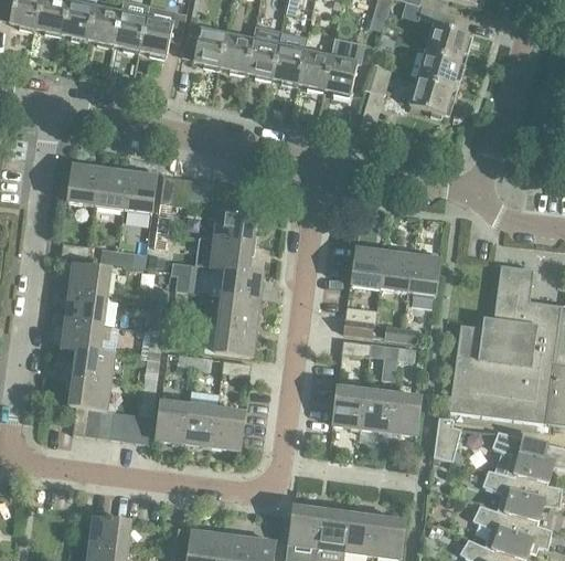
[(1,0),(0,9),(0,18),(10,20),(9,22),(19,24),(18,25),(18,28),(34,31),(34,29),(34,28),(35,28),(41,0),(1,0)]
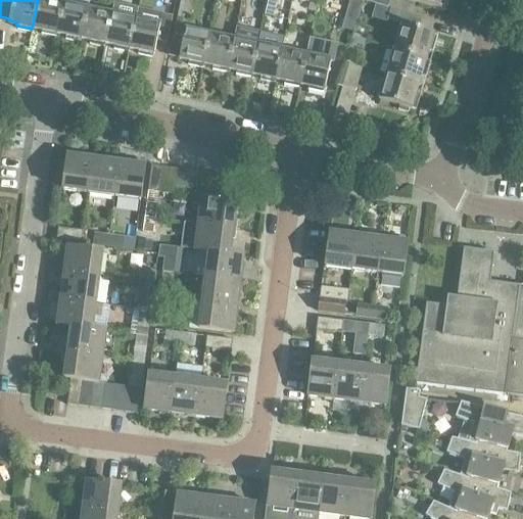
[(38,0),(33,26),(42,28),(42,30),(42,31),(56,34),(57,33),(57,31),(63,0),(38,0)]
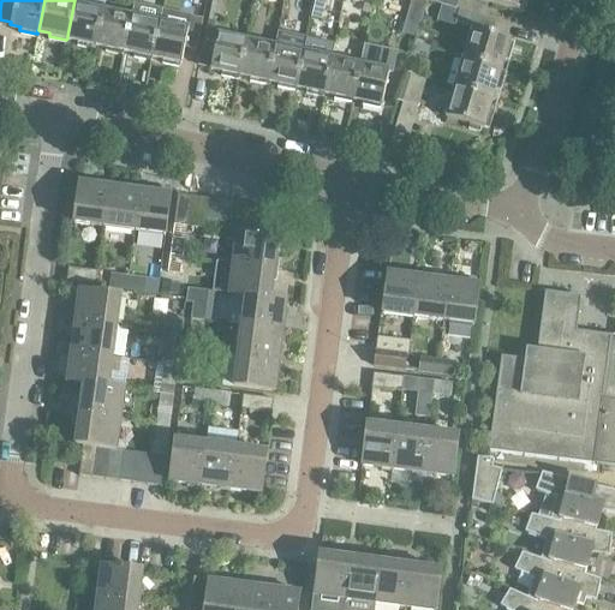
[(75,0),(67,36),(78,39),(77,40),(77,42),(95,46),(95,43),(95,42),(96,42),(103,5),(105,0),(75,0)]
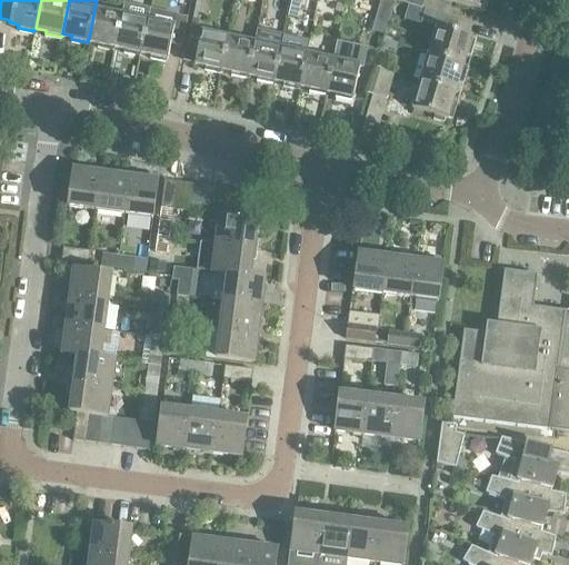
[(122,10),(115,45),(125,47),(125,48),(123,50),(140,53),(140,51),(141,50),(149,16),(150,6),(125,0),(122,10)]
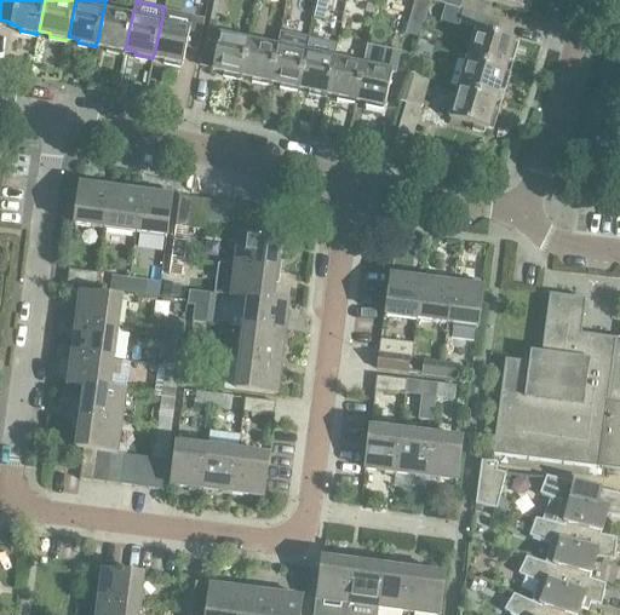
[(414,0),(406,30),(419,34),(430,0),(414,0)]
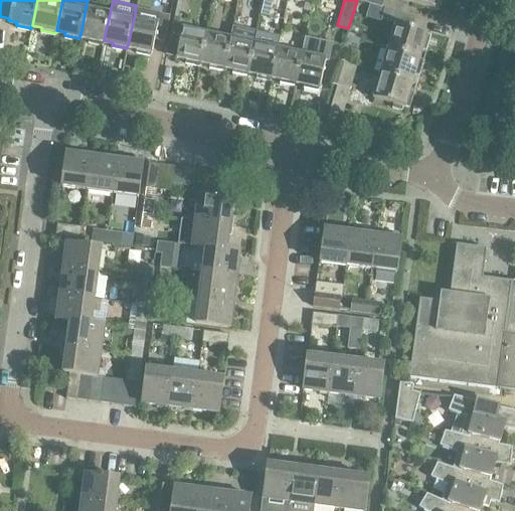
[(368,0),(382,4),(398,9),(401,0),(368,0)]
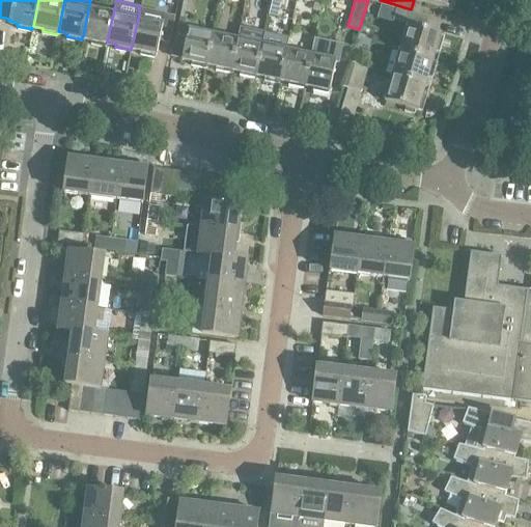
[(89,4),(83,36),(91,38),(91,39),(91,42),(106,45),(107,43),(107,42),(114,9),(92,5),(89,4)]
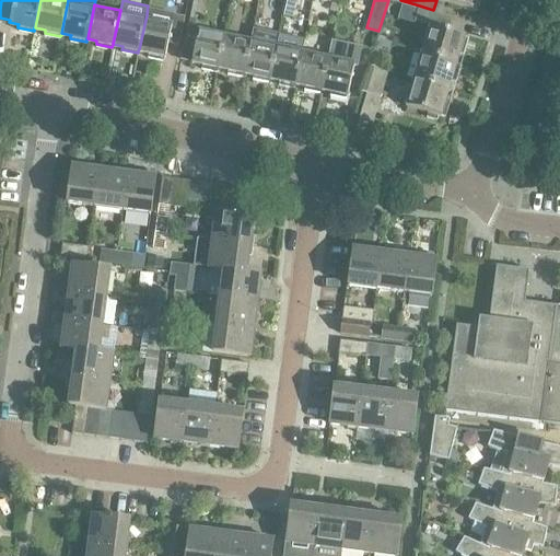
[(147,15),(139,49),(149,51),(148,53),(148,55),(164,58),(164,56),(164,55),(165,55),(168,41),(175,12),(175,11),(148,6),(147,15)]
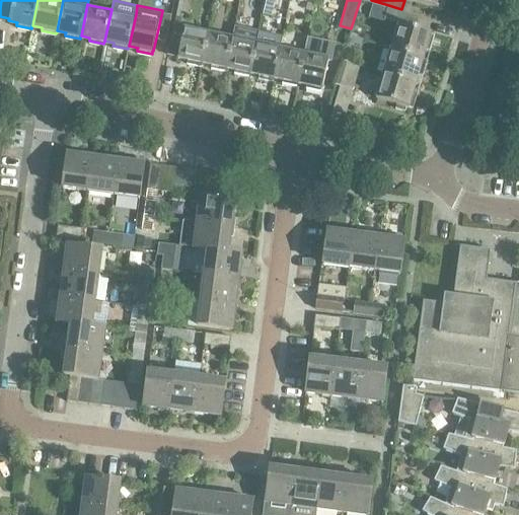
[(174,19),(168,51),(178,53),(178,56),(187,58),(186,59),(186,61),(201,64),(201,62),(201,61),(202,61),(208,30),(184,25),(184,22),(174,19)]
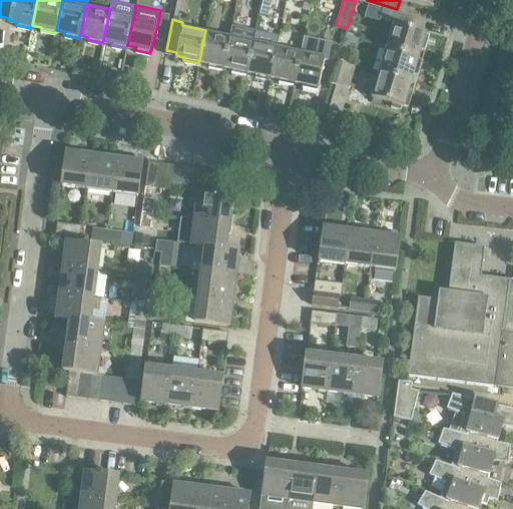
[(395,21),(388,44),(420,54),(423,45),(426,46),(431,31),(427,30),(411,26),(395,21)]
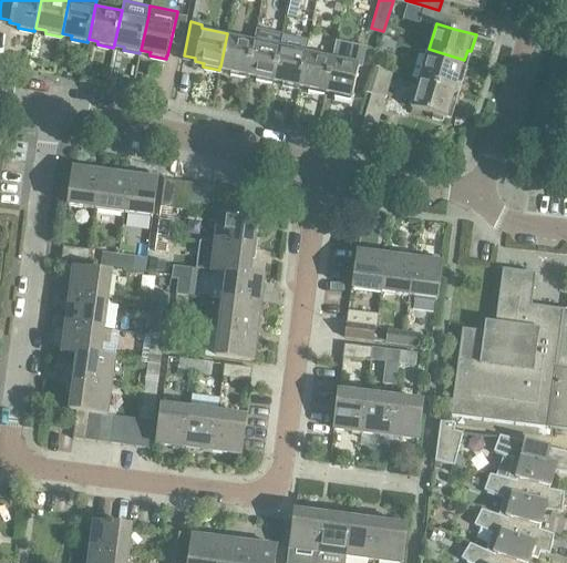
[(254,39),(247,72),(257,74),(256,75),(256,78),(272,81),(272,79),(272,78),(280,44),(282,33),(282,31),(257,26),(256,26),(255,34),(254,39)]
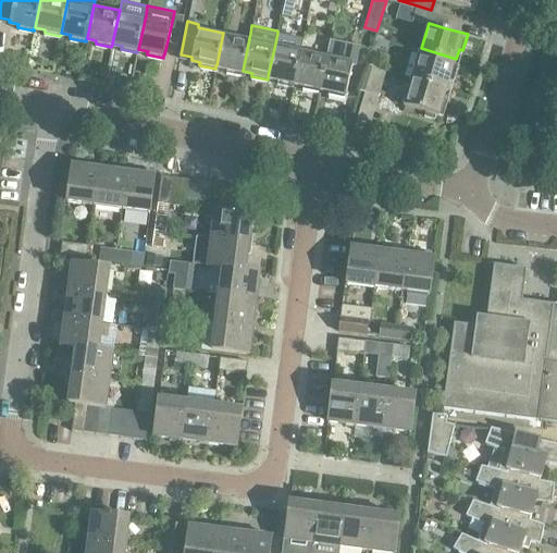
[(275,44),(268,76),(277,78),(277,80),(277,82),(293,85),(294,83),(294,82),(297,82),(304,49),(300,49),(304,36),(277,31),(277,33),(275,44)]
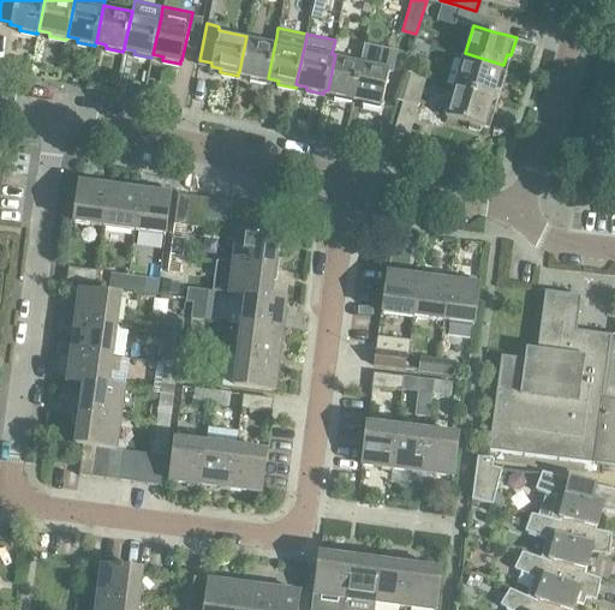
[(246,36),(239,72),(249,75),(249,76),(249,78),(266,82),(267,79),(267,78),(268,78),(275,42),(250,36),(246,36)]
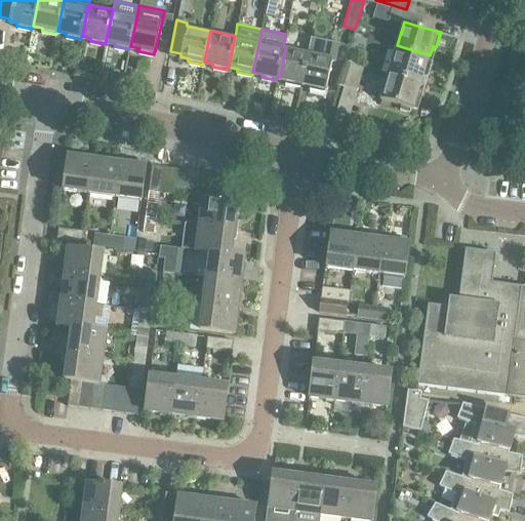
[(355,33),(351,46),(354,47),(363,50),(367,37),(355,33)]
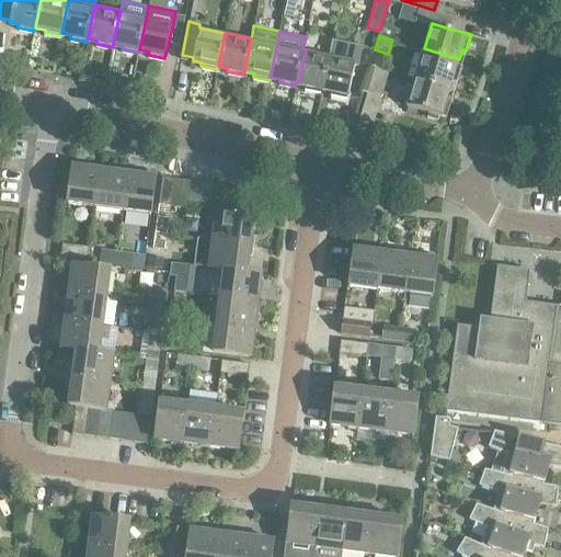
[(331,55),(324,88),(331,90),(331,91),(331,93),(347,97),(347,94),(347,93),(348,93),(355,61),(357,63),(362,45),(333,38),(330,55),(331,55)]
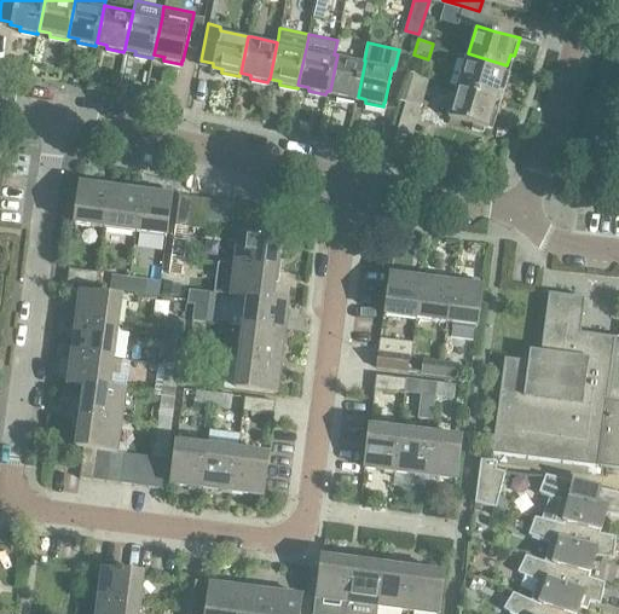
[(468,53),(460,81),(498,93),(502,84),(505,85),(512,67),(507,65),(468,53)]
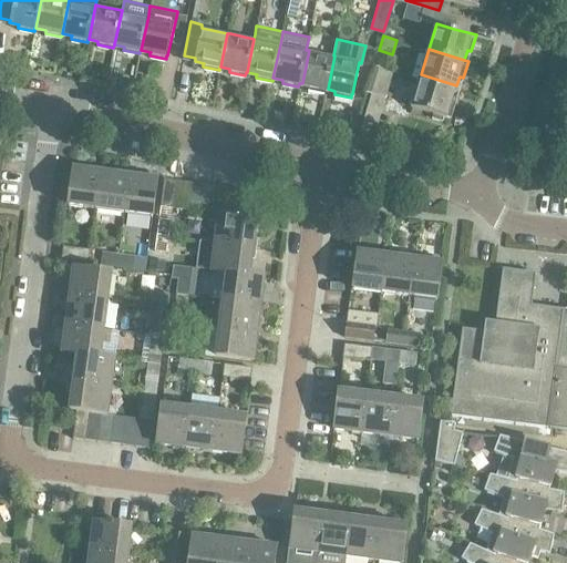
[(309,50),(302,83),(309,85),(308,89),(325,92),(326,89),(328,89),(334,55),(333,55),(309,50)]
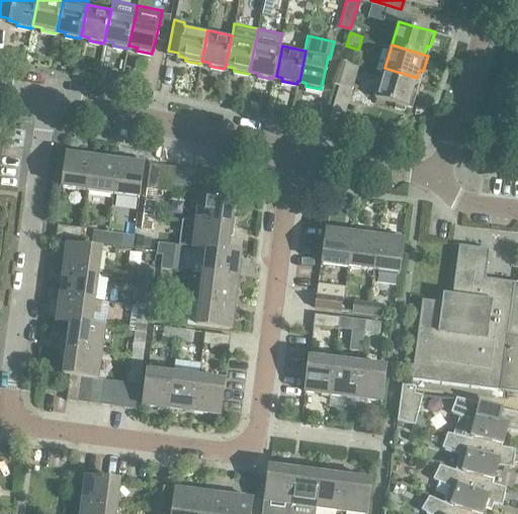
[(339,83),(332,108),(333,109),(345,112),(360,63),(355,61),(346,59),(339,83)]
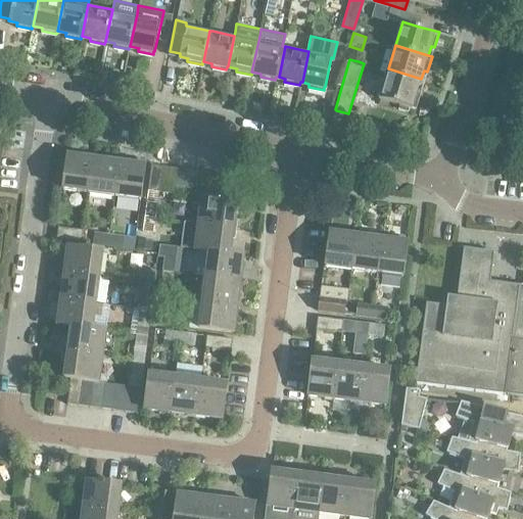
[(388,68),(380,94),(398,100),(397,103),(410,107),(411,103),(414,104),(414,102),(418,103),(422,89),(419,88),(421,79),(388,68)]
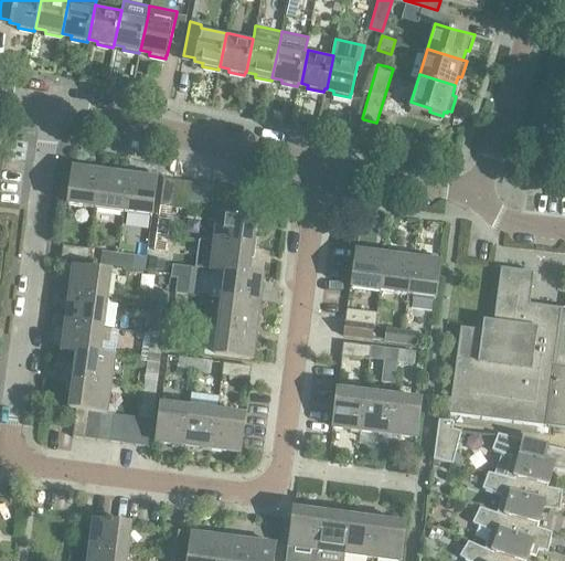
[(65,168),(61,200),(97,204),(103,166),(74,162),(73,169),(65,168)]
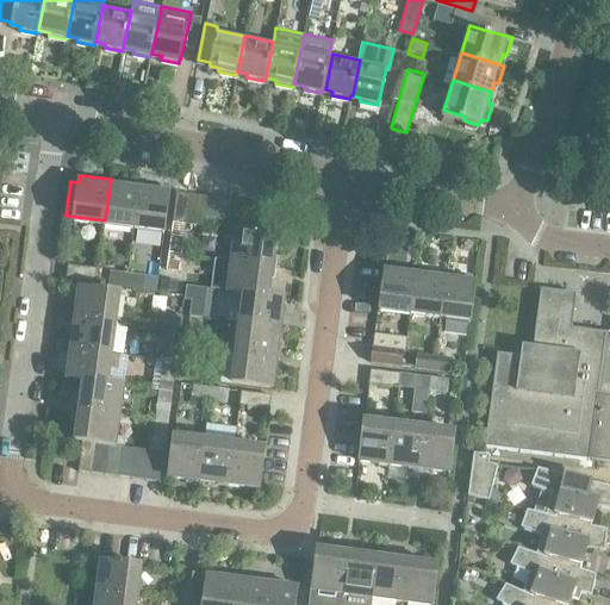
[(141,184),(111,179),(105,220),(135,225),(141,184)]
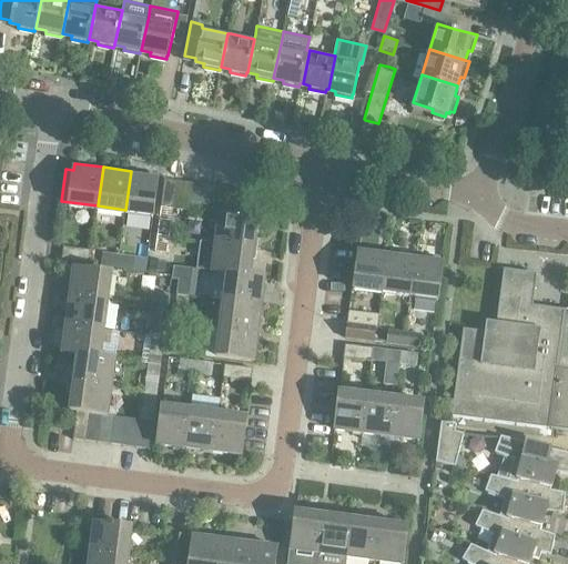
[(159,174),(131,171),(125,210),(154,213),(159,174)]
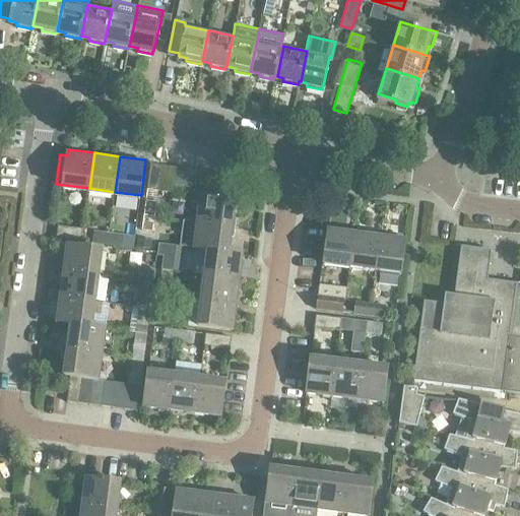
[(160,187),(164,162),(151,159),(148,185),(160,187)]
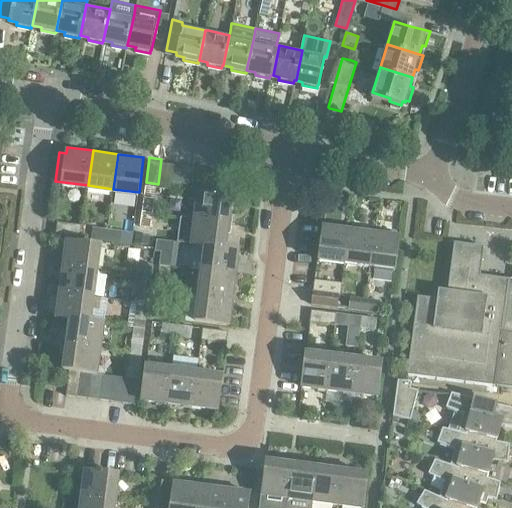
[(172,160),(161,159),(158,184),(169,185),(172,160)]
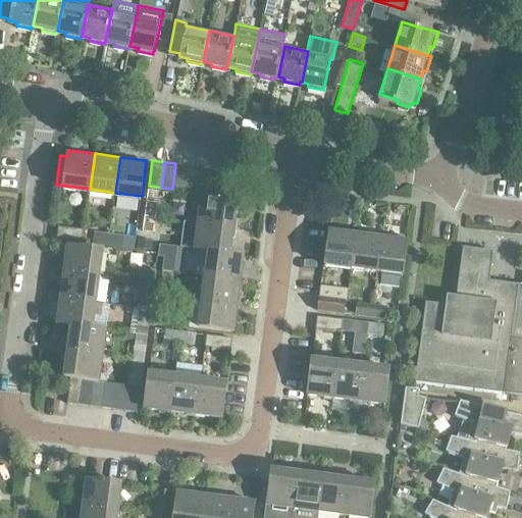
[(175,163),(172,189),(185,191),(188,165),(175,163)]
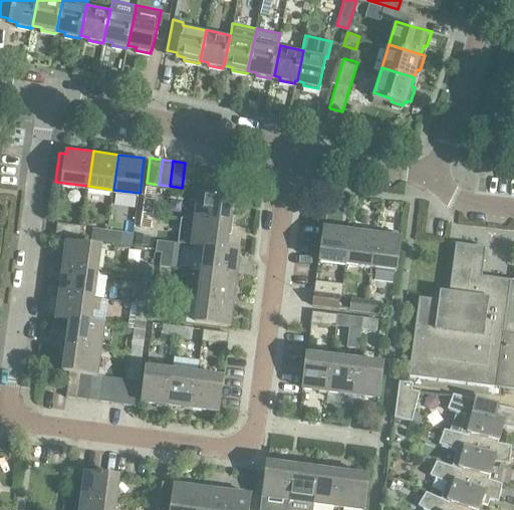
[(182,188),(193,189),(196,164),(185,163),(182,188)]
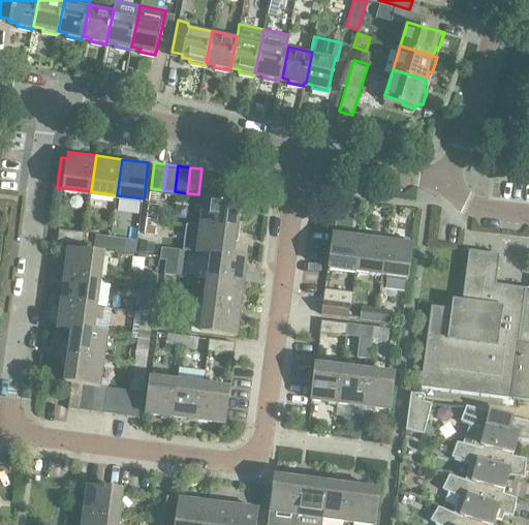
[(205,195),(211,196),(214,171),(201,168),(198,194),(205,195)]
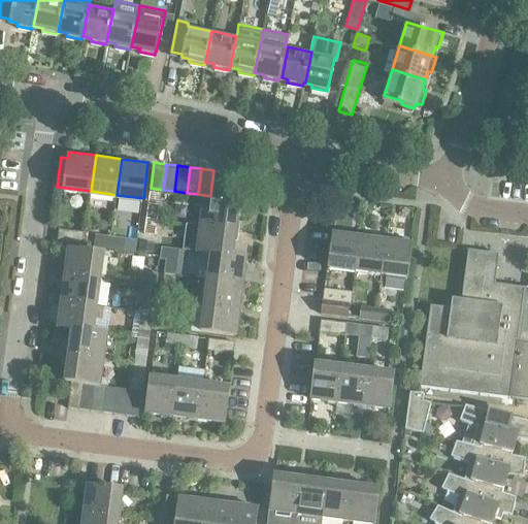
[(213,170),(210,196),(222,197),(225,171),(213,170)]
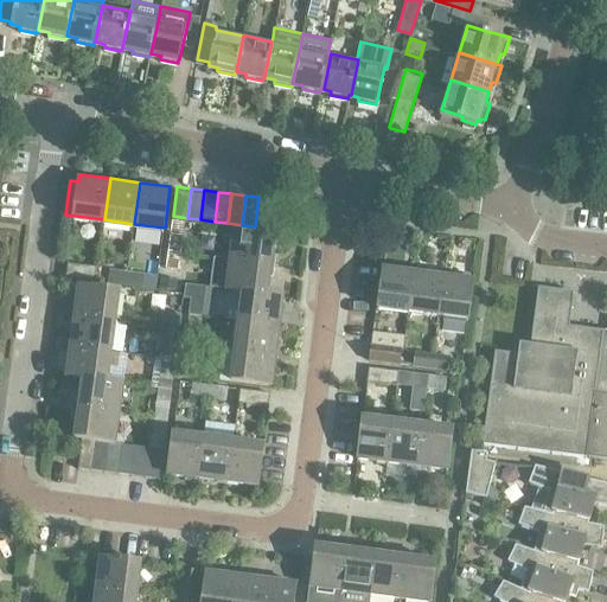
[(191,226),(192,219),(187,218),(180,217),(179,225),(191,226)]
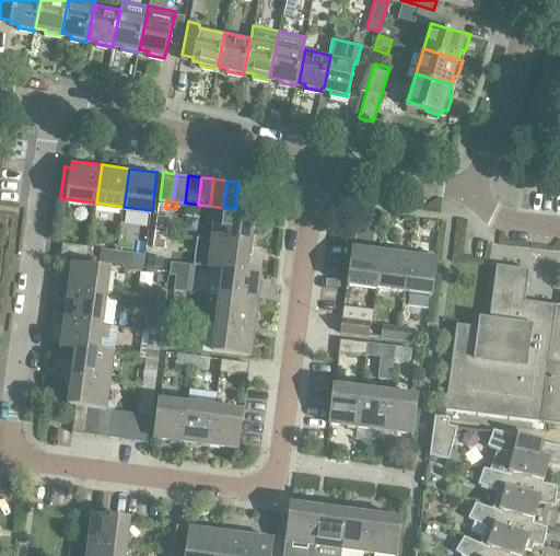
[(217,207),(213,235),(255,240),(256,230),(253,230),(255,212),(235,209),(223,208),(217,207)]
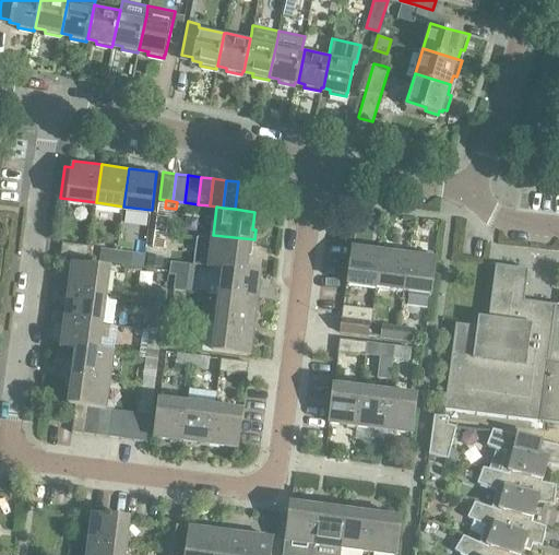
[(158,213),(155,228),(168,231),(170,215),(158,213)]
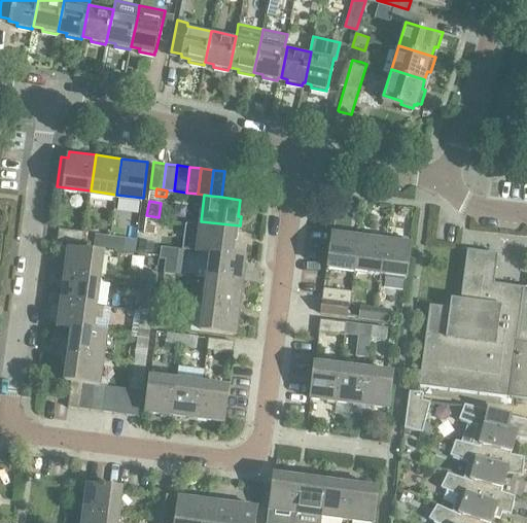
[(156,233),(159,217),(146,215),(145,232),(156,233)]
